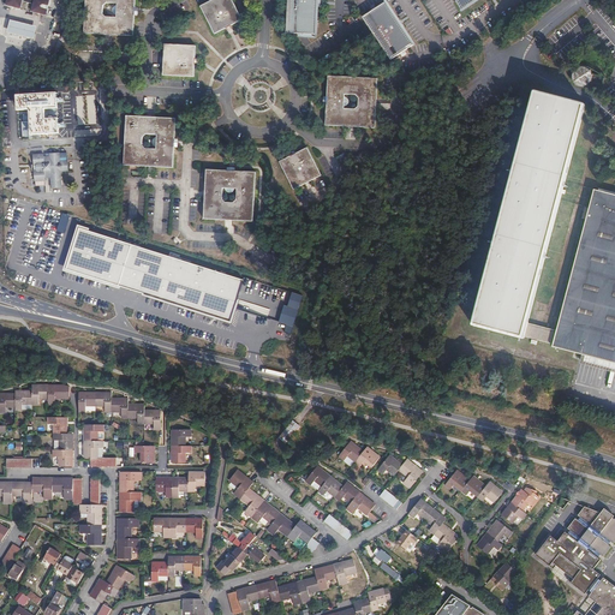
[(47,16),(51,1),(45,0),(34,0),(31,12),(47,16)]
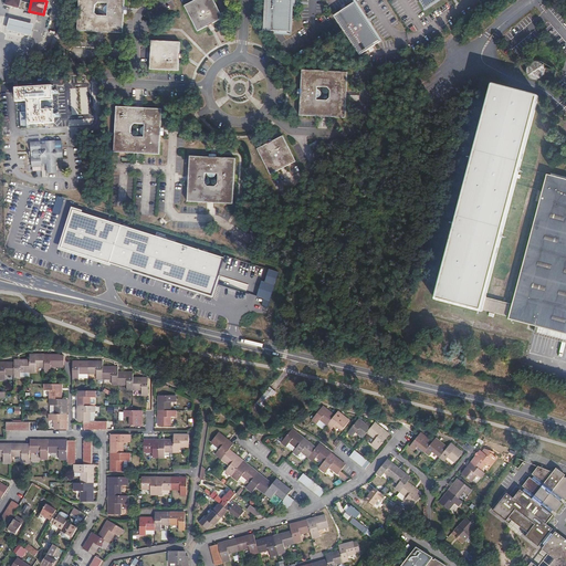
[(123,34),(124,0),(79,0),(77,31),(123,34)]
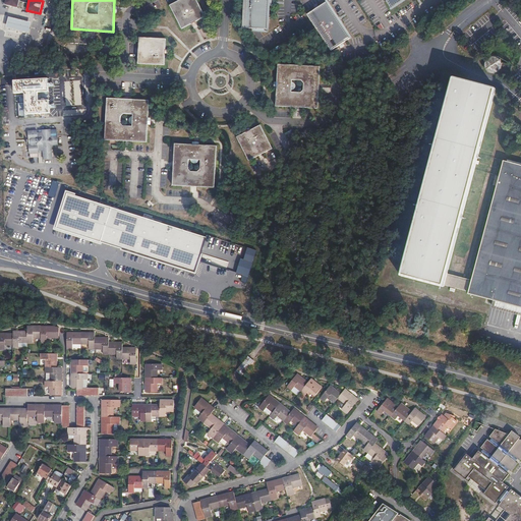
[(179,0),(170,5),(182,30),(206,17),(196,0),(179,0)]
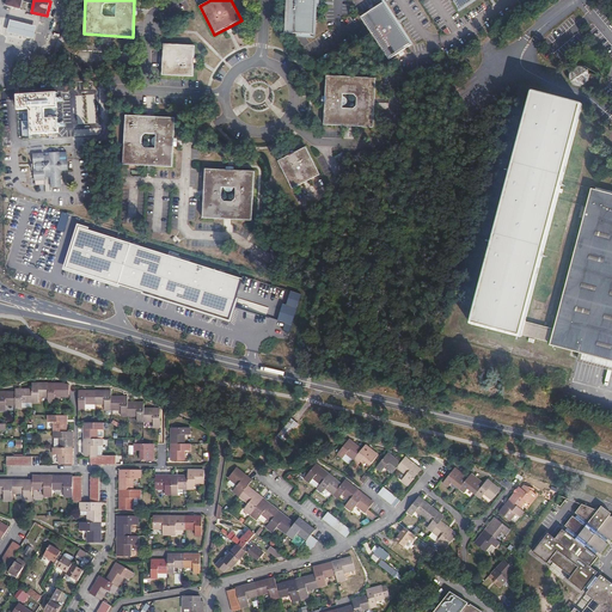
[(288,0),(287,34),(314,35),(314,31),(313,31),(316,7),(317,7),(317,0),(288,0)]
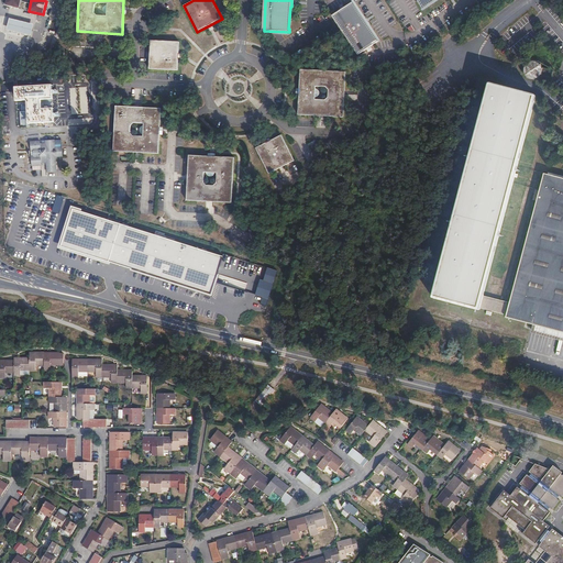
[(415,0),(422,10),(437,0),(415,0)]
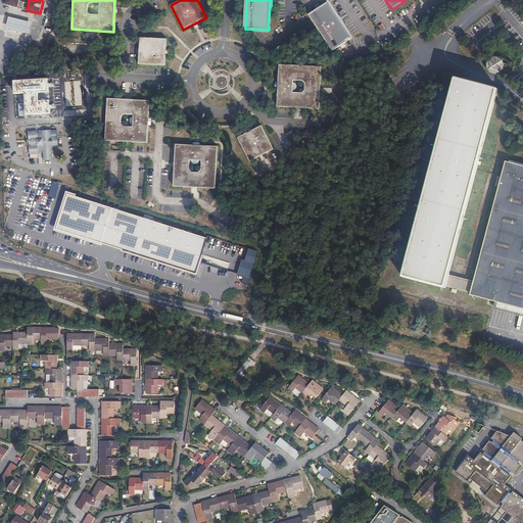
[(328,1),(307,14),(332,51),(351,38),(341,22),(342,22),(338,16),(337,16),(328,1)]
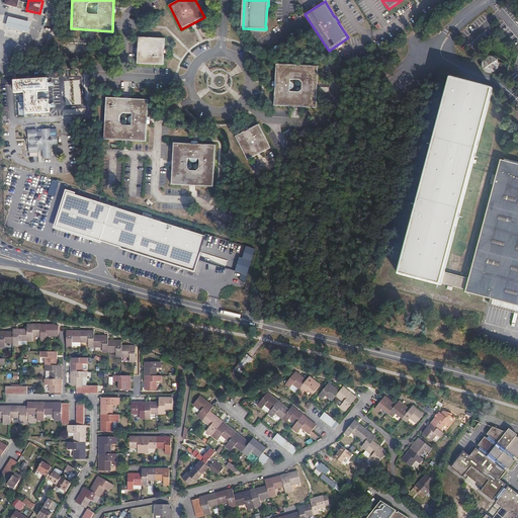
[(31,22),(9,16),(6,27),(28,32),(31,22)]
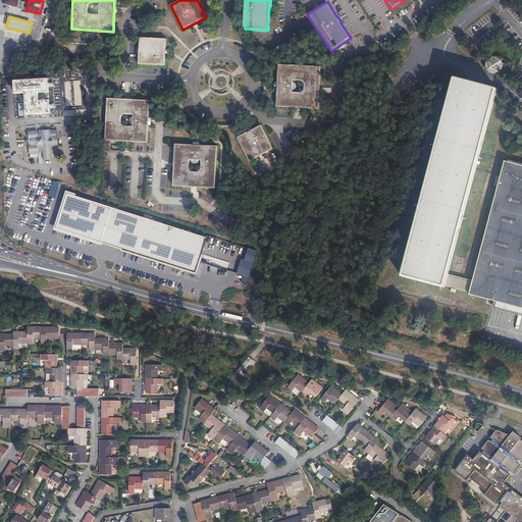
[(139,64),(166,65),(166,39),(140,38),(139,64)]
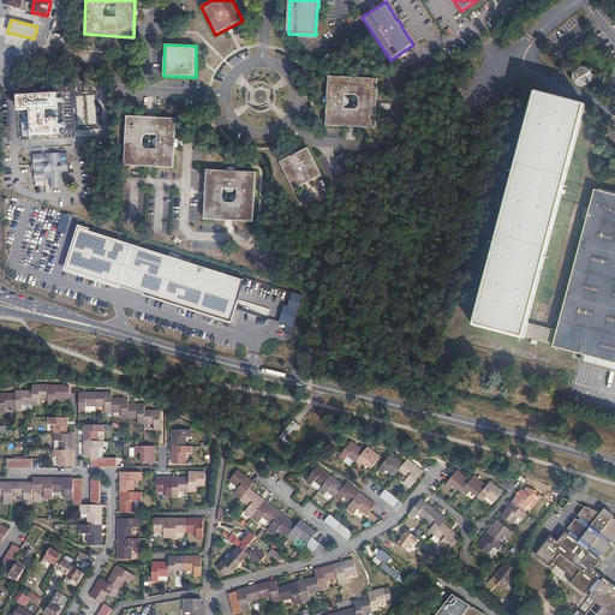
[(603,75),(591,72),(589,69),(586,67),(584,66),(583,66),(581,66),(579,66),(578,67),(575,67),(574,70),(573,71),(573,72),(572,76),(572,77),(573,81),(574,83),(575,84),(578,85),(580,85),(584,85),(586,85),(589,83),(590,82),(602,83),(603,75)]
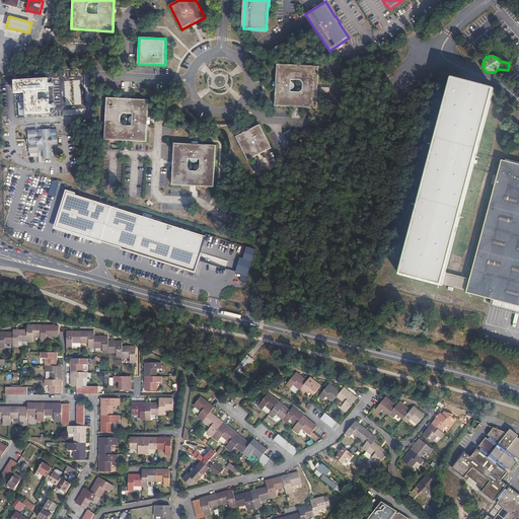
[(316,107),(318,66),(277,64),(275,105),(316,107)]
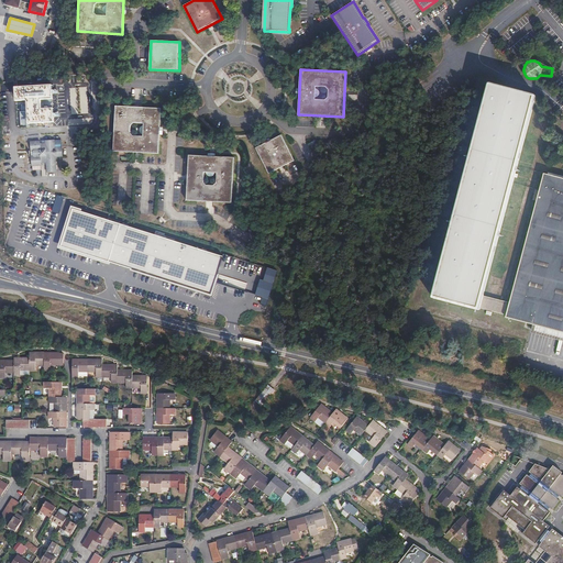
[(562,178),(543,174),(509,302),(483,296),(534,98),(536,97),(534,97),(534,96),(534,95),(533,95),(489,83),(488,83),(487,84),(431,297),(431,298),(432,299),(432,300),(433,300),(478,312),(478,310),(562,332),(562,178)]
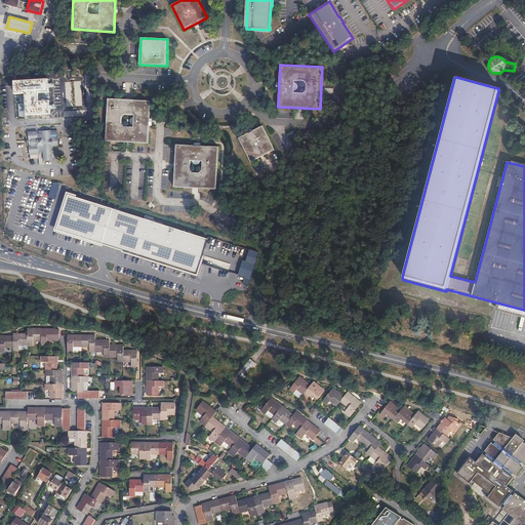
[(49,92),(48,80),(15,82),(16,94),(26,93),(27,104),(24,105),(25,119),(40,118),(40,115),(51,115),(49,97),(38,98),(38,93),(49,92)]
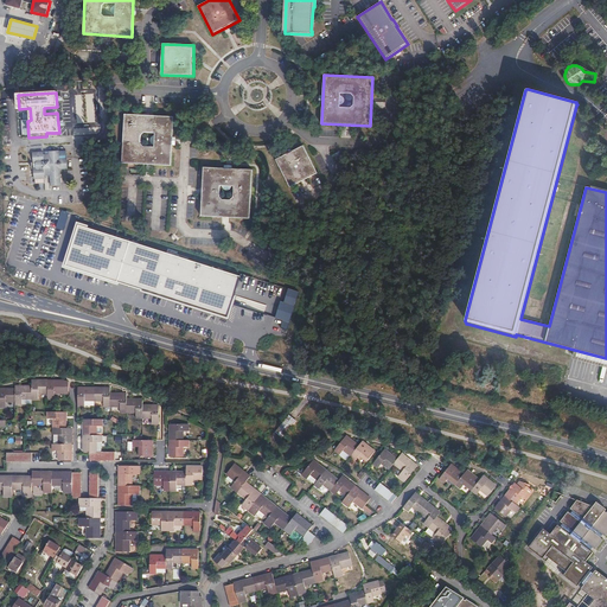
[(171,166),(173,117),(125,115),(122,164),(171,166)]
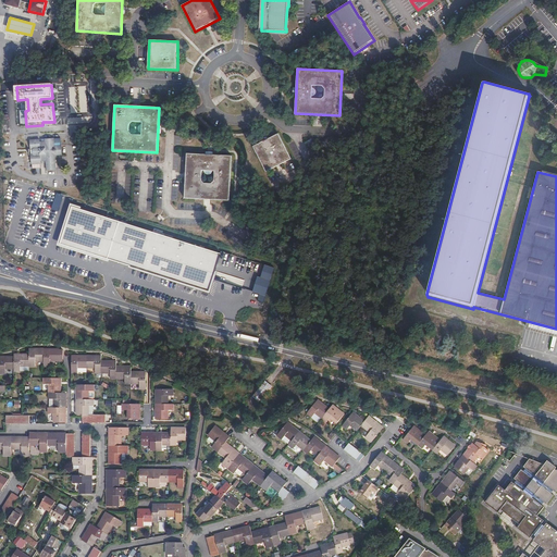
[(277,133),(254,146),(267,172),(292,159),(277,133)]
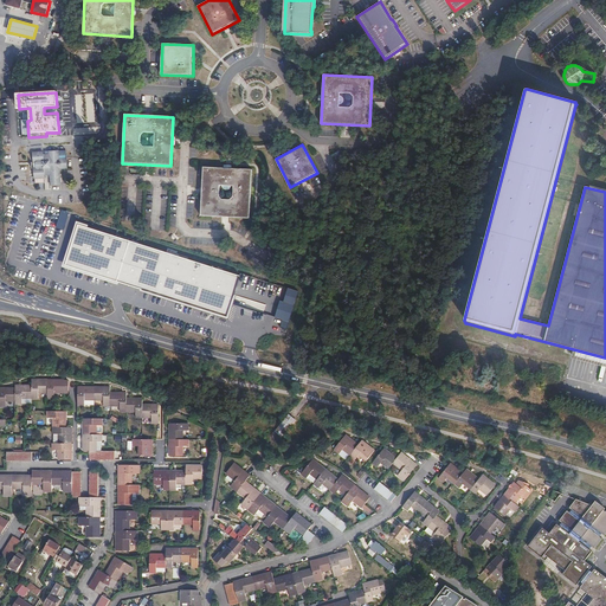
[(44,155),(44,153),(33,153),(34,163),(37,163),(37,169),(34,169),(34,179),(45,179),(45,176),(51,176),(52,187),(62,186),(60,169),(69,169),(68,160),(60,160),(59,153),(50,153),(50,155),(44,155)]
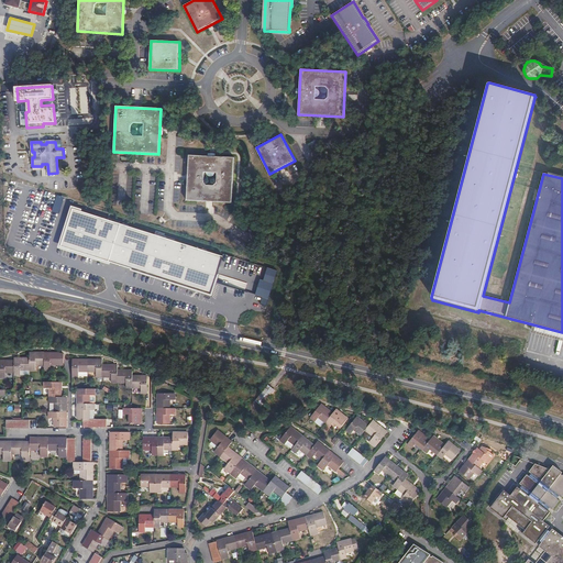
[(321,152),(317,145),(311,148),(315,155),(321,152)]
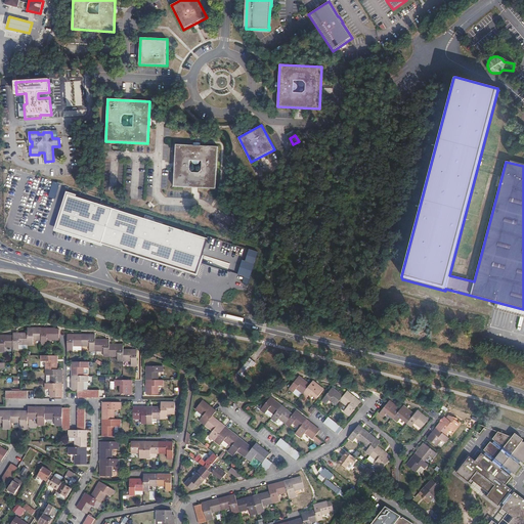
[(174,186),(216,189),(218,146),(176,144),(174,186)]
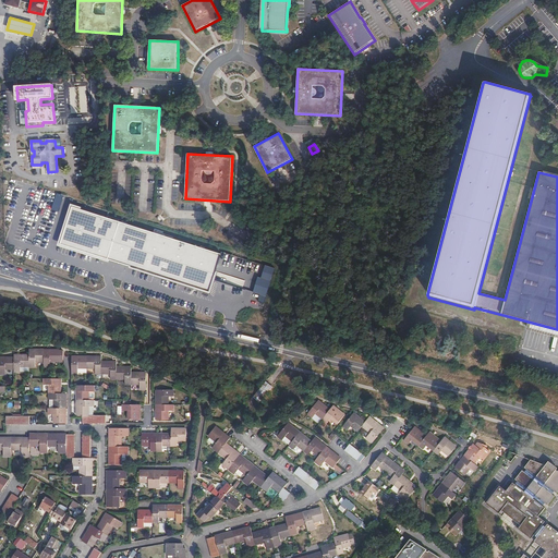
[(222,253),(74,207),(63,244),(210,290),(222,253)]
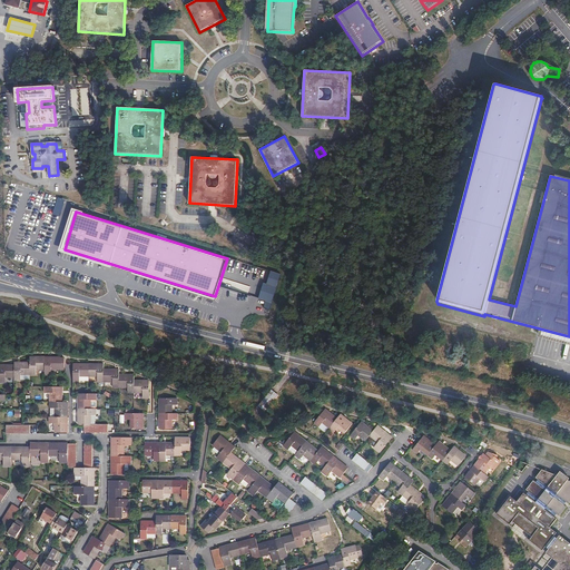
[(30,363),(30,375),(36,375),(36,370),(45,370),(46,357),(30,357),(30,363)]
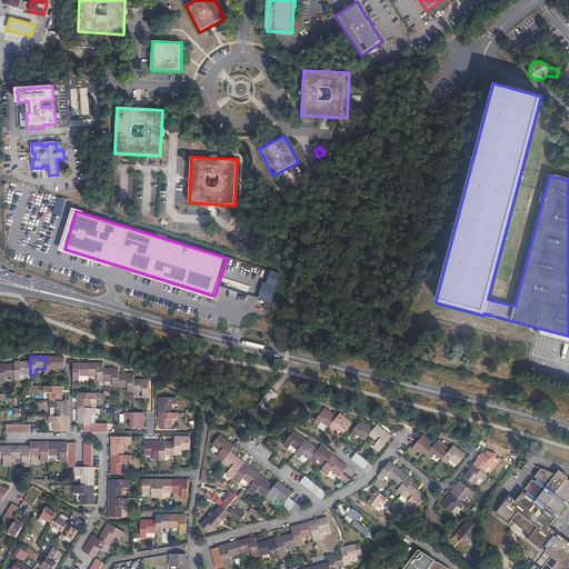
[(45,369),(45,375),(51,375),(51,369),(60,369),(60,357),(46,357),(45,369)]
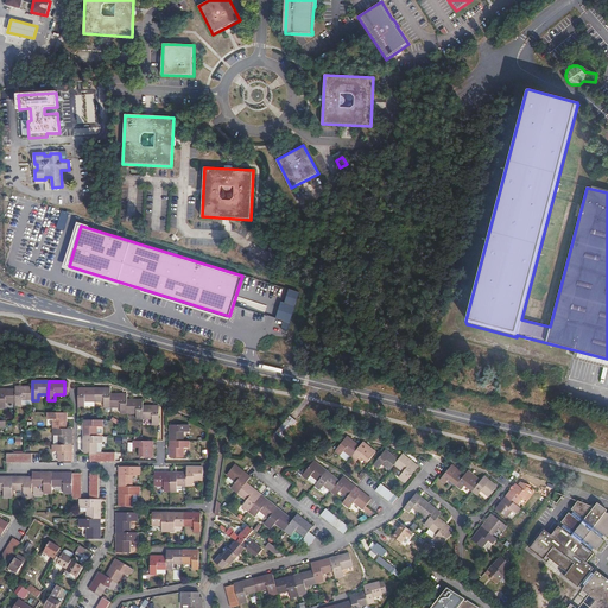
[(23,400),(32,400),(32,387),(16,387),(16,390),(16,403),(16,406),(21,406),(23,400)]
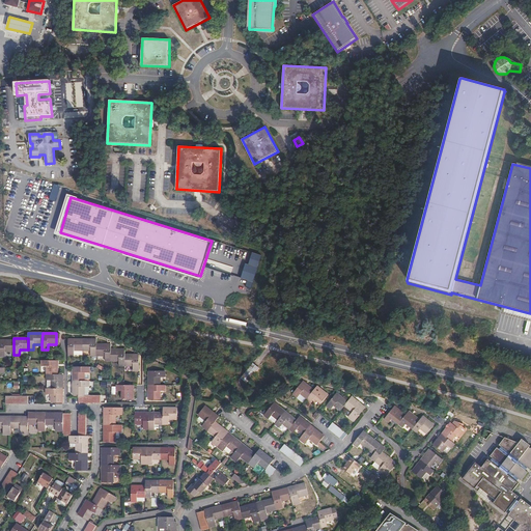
[(14,340),(0,339),(0,356),(5,357),(5,352),(14,352),(14,340)]
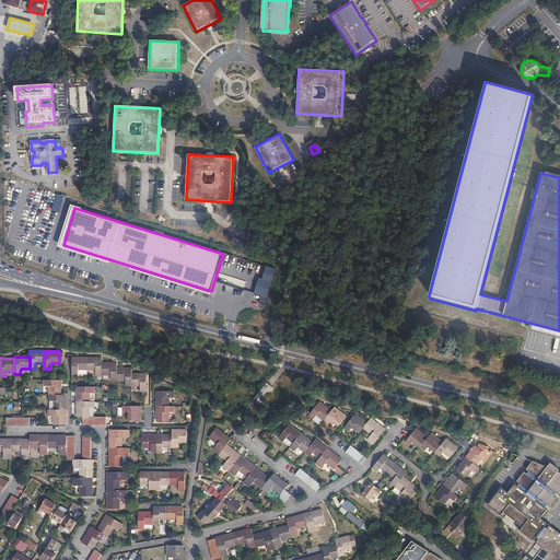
[(78,370),(86,370),(88,358),(72,358),(72,375),(78,375),(78,374),(78,370)]
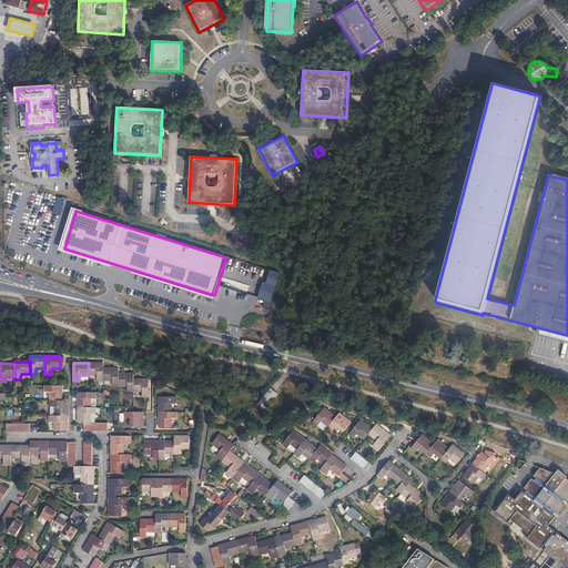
[(97,381),(103,381),(103,368),(103,364),(89,363),(88,375),(97,375),(97,381)]
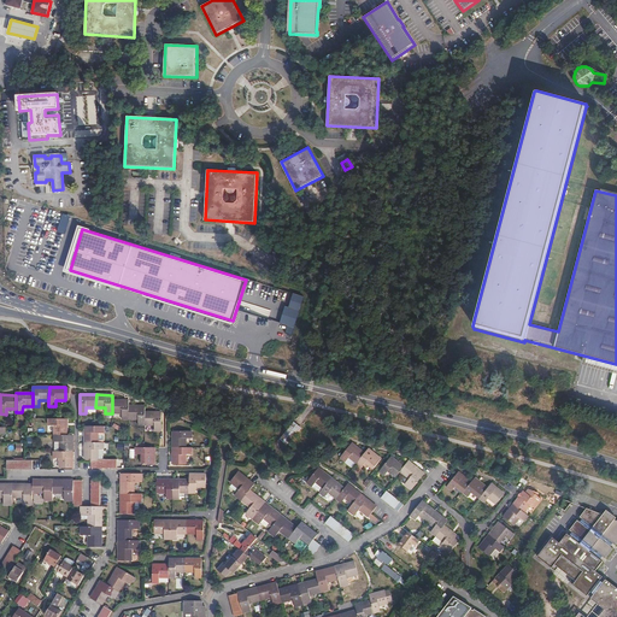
[(122,419),(129,419),(129,406),(129,400),(112,400),(112,413),(122,413),(122,419)]
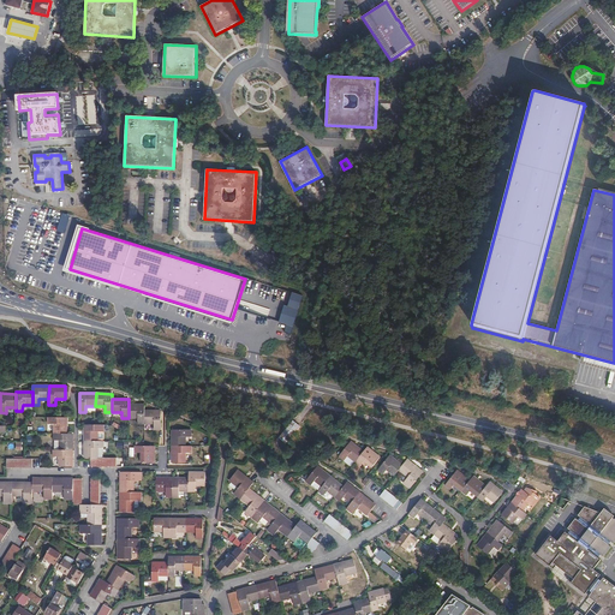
[(144,411),(144,405),(129,405),(129,418),(138,418),(138,424),(144,424),(144,411)]
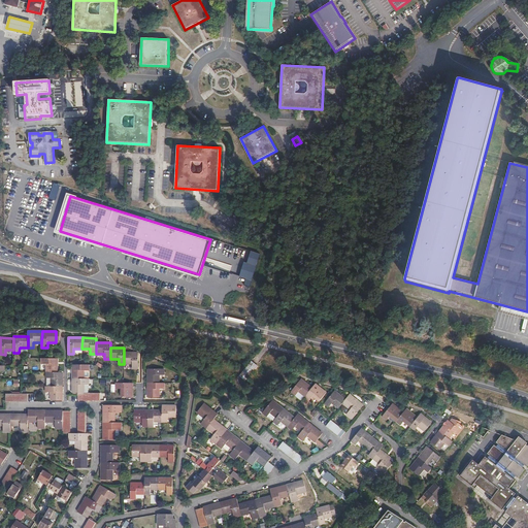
[(138,353),(124,353),(124,364),(133,364),(133,369),(138,369),(138,353)]
